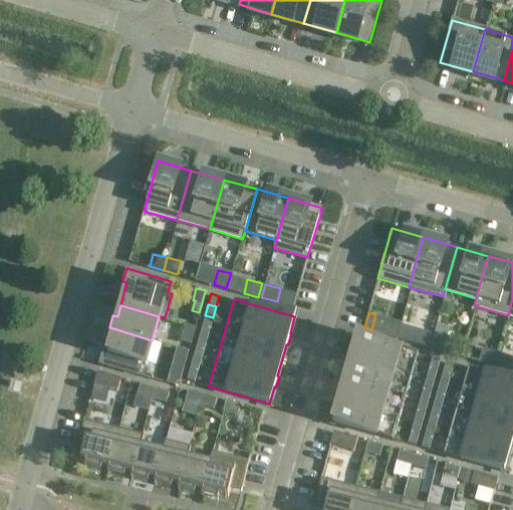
[(205,315),(202,325),(210,327),(213,317),(205,315)]
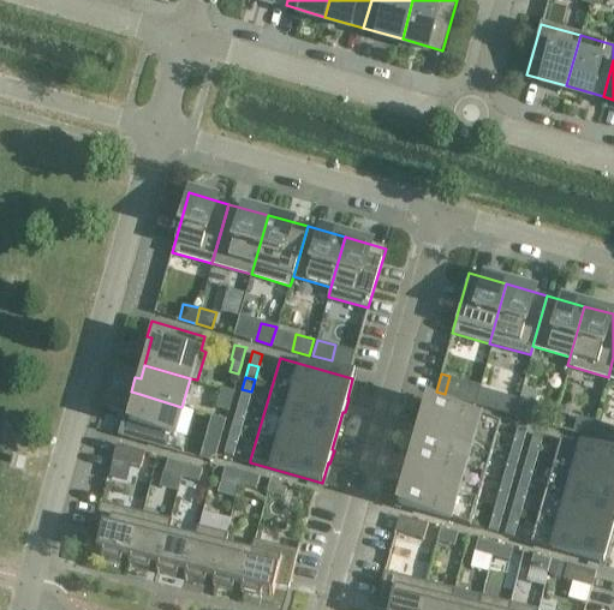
[(216,406),(228,410),(233,390),(222,387),(216,406)]
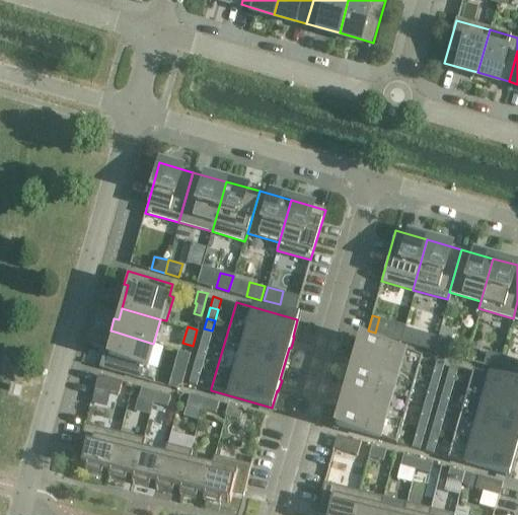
[(204,328),(201,340),(209,342),(212,330),(204,328)]
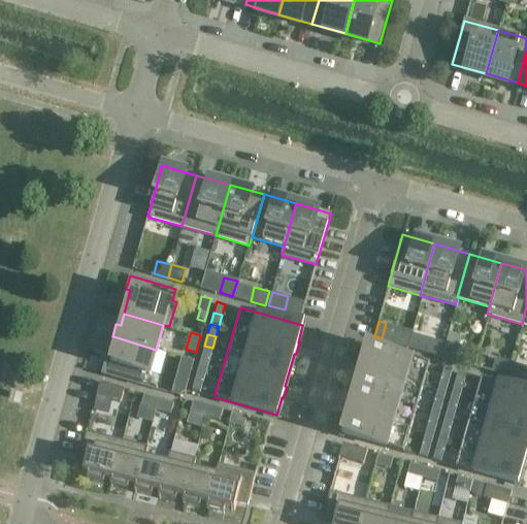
[(102,371),(141,383),(144,371),(150,373),(156,350),(117,337),(110,360),(106,358),(102,371)]
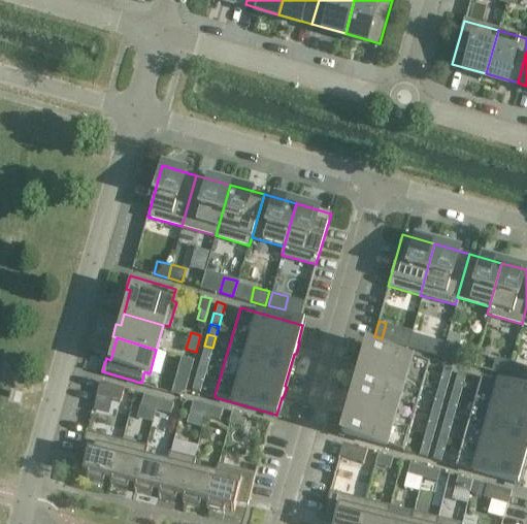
[(434,338),(430,353),(439,356),(443,340),(434,338)]
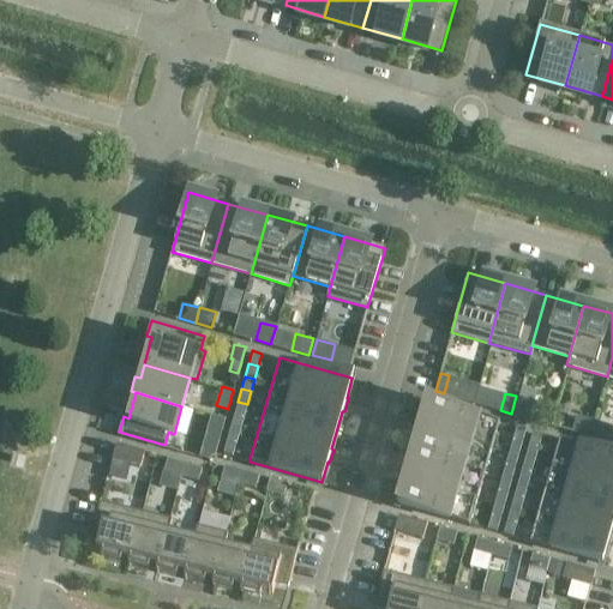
[(520,395),(515,414),(530,418),(535,399),(520,395)]
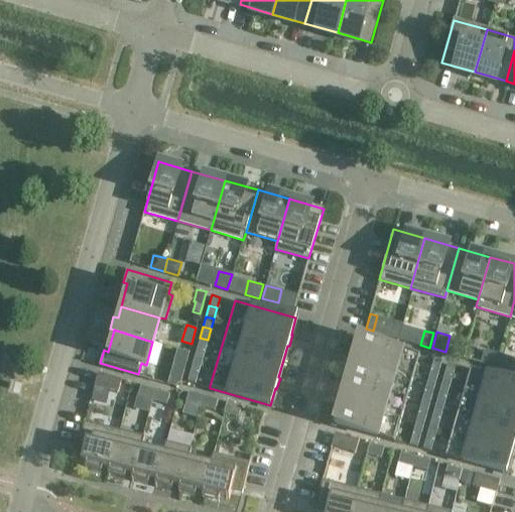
[(338,406),(333,423),(394,440),(419,353),(358,336),(353,353),(352,352),(349,363),(350,364),(341,395),(340,395),(337,406),(338,406)]
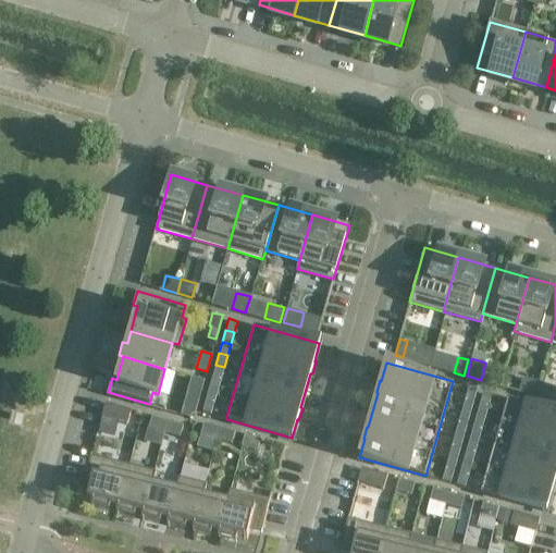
[(215,365),(212,376),(221,379),(224,367),(215,365)]
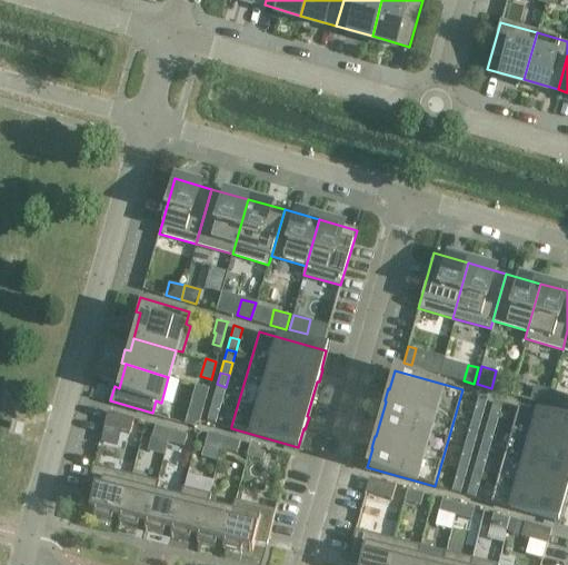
[(195,384),(192,392),(207,396),(208,388),(195,384)]
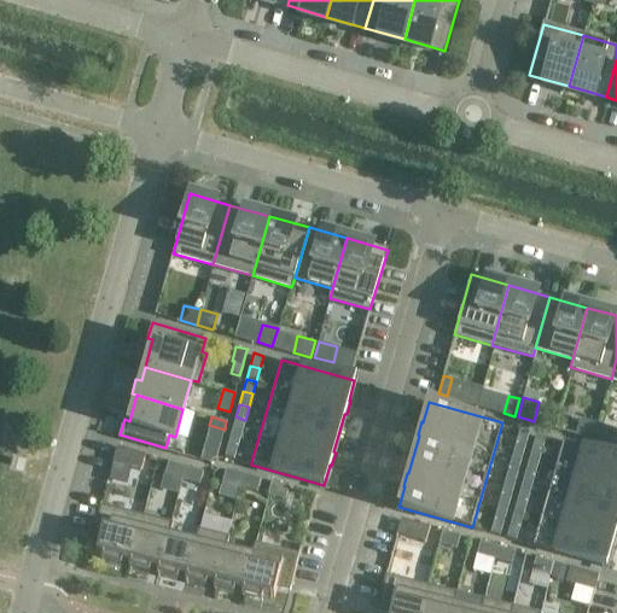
[(236,416),(232,430),(242,432),(245,420),(236,416)]
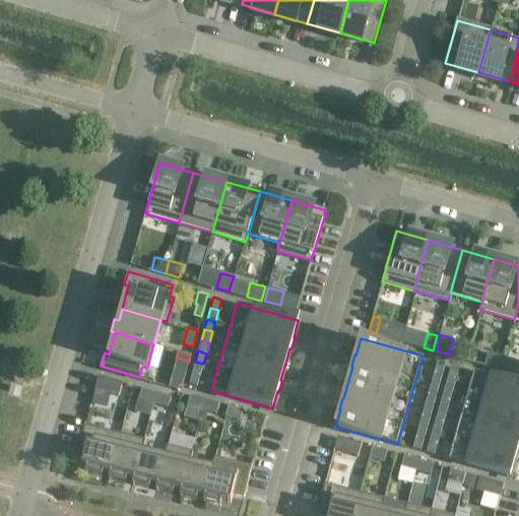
[(489,350),(484,365),(500,370),(504,356),(489,350)]
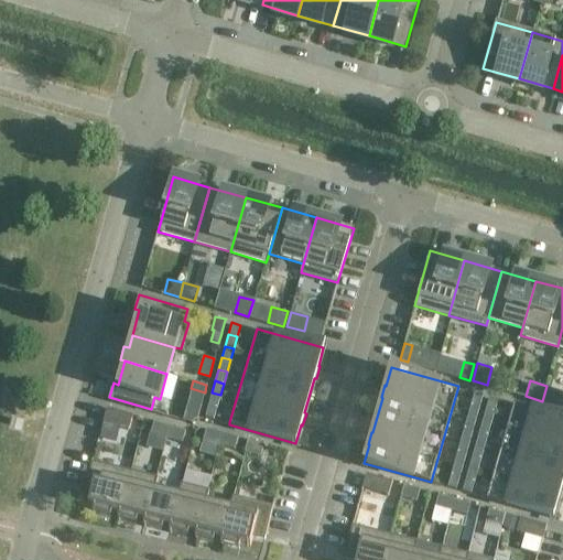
[(547,386),(542,401),(559,406),(562,395),(562,391),(547,386)]
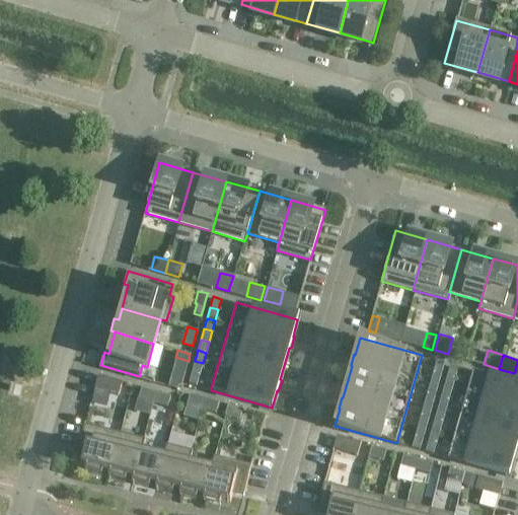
[(436,360),(433,371),(441,373),(444,363),(436,360)]
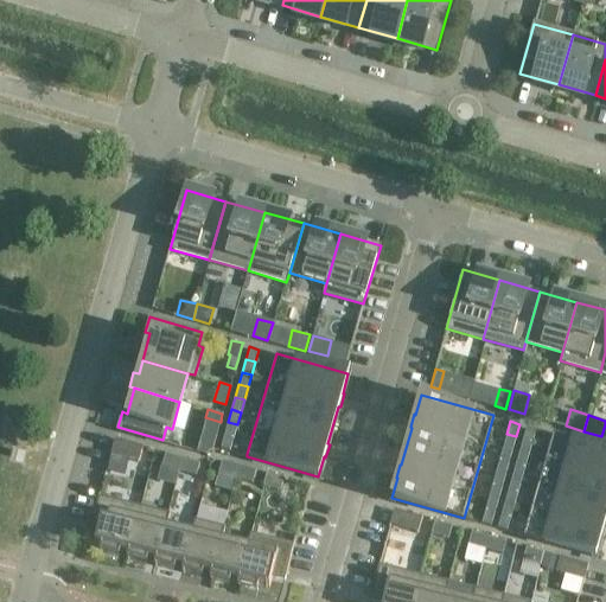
[(228,422),(224,435),(233,437),(237,424),(228,422)]
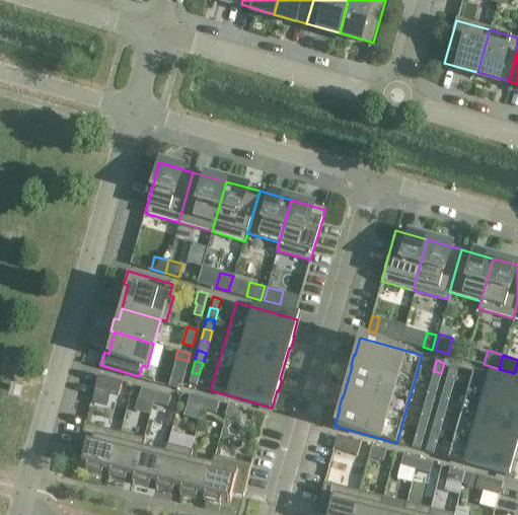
[(450,364),(447,375),(454,377),(457,366),(450,364)]
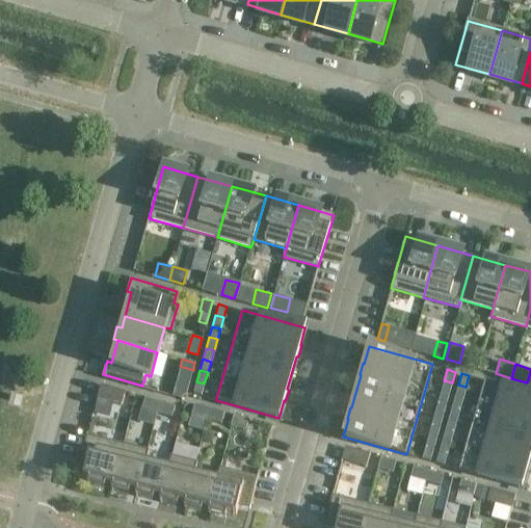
[(530,392),(484,378),(459,469),(458,469),(522,487),(527,470),(528,470),(530,463),(530,458),(530,392)]
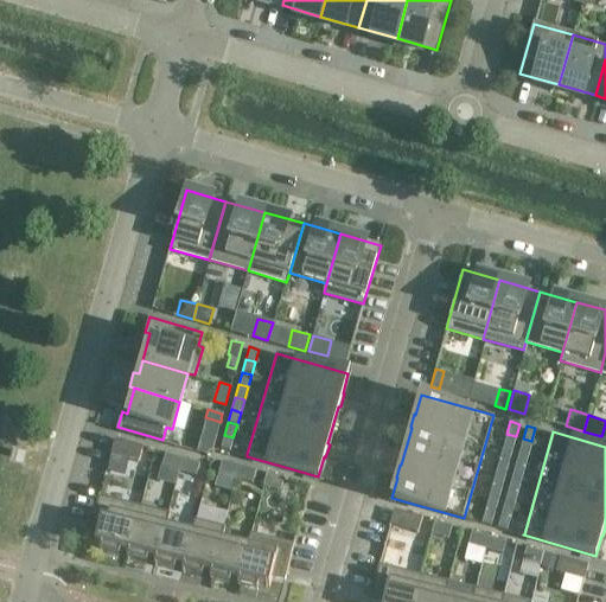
[(506,434),(503,447),(512,449),(516,436),(506,434)]
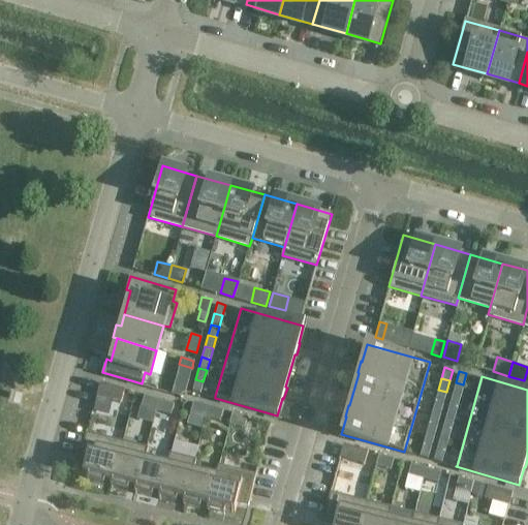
[(192,390),(199,392),(203,381),(195,379),(192,390)]
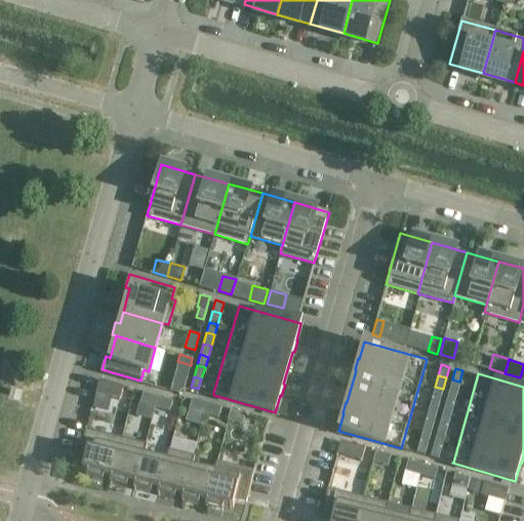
[(98,378),(95,391),(120,398),(131,401),(134,389),(98,378)]
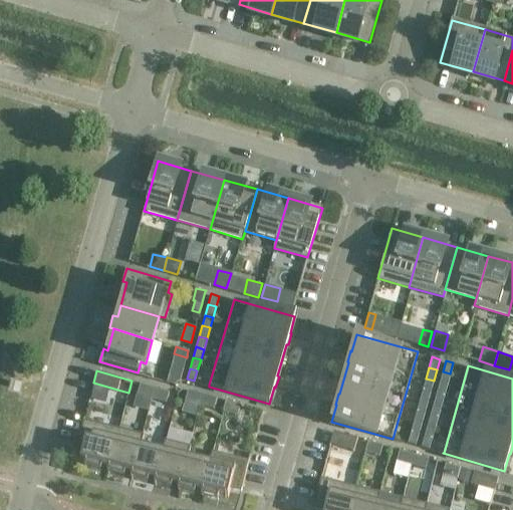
[(168,375),(166,381),(174,384),(180,380),(181,377),(182,372),(176,370),(168,375)]
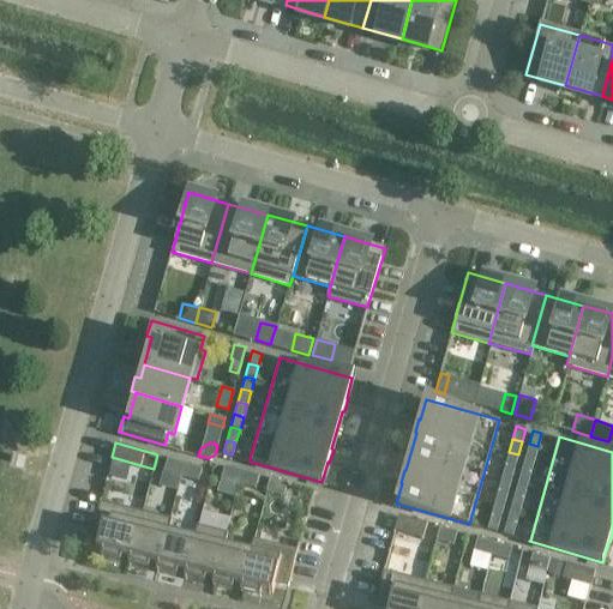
[(529,444),(526,456),(534,459),(538,446),(529,444)]
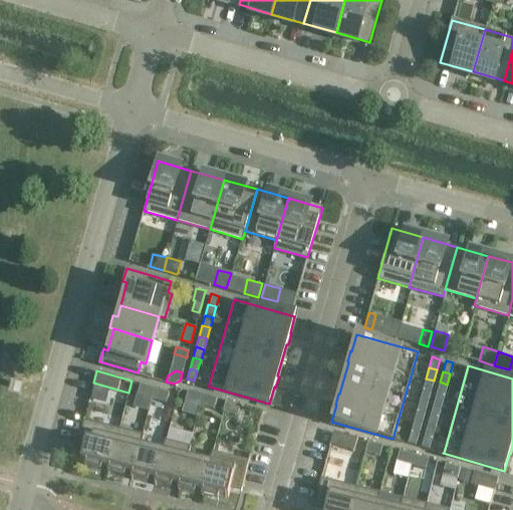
[(426,378),(423,389),(431,391),(434,380),(426,378)]
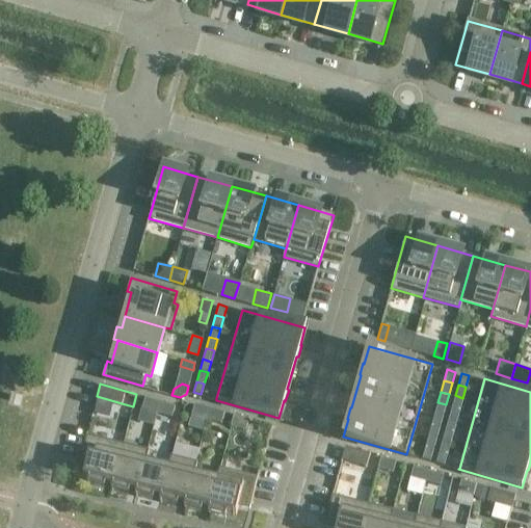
[(455,395),(452,406),(459,408),(462,398),(455,395)]
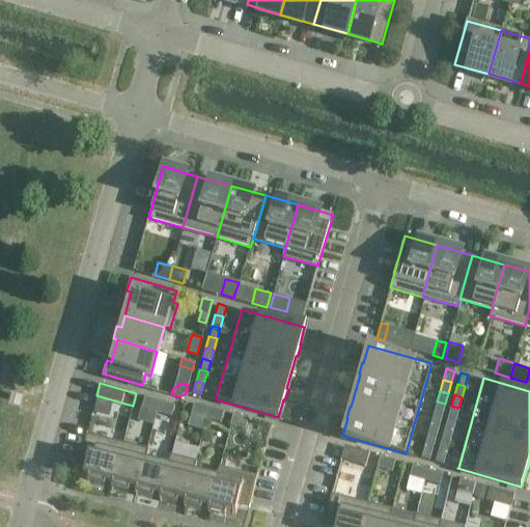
[(142,407),(156,411),(159,399),(145,395),(142,407)]
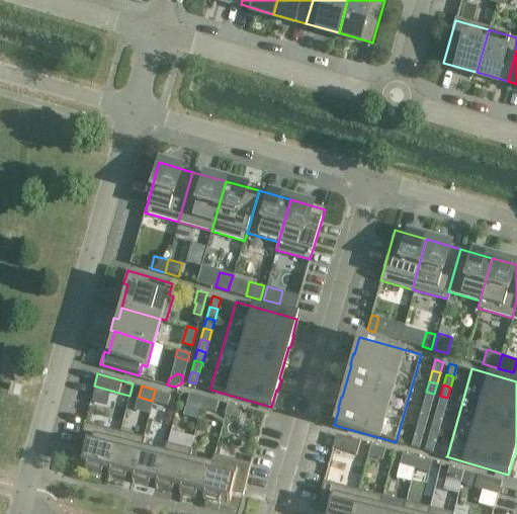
[(155,390),(152,401),(168,405),(171,394),(155,390)]
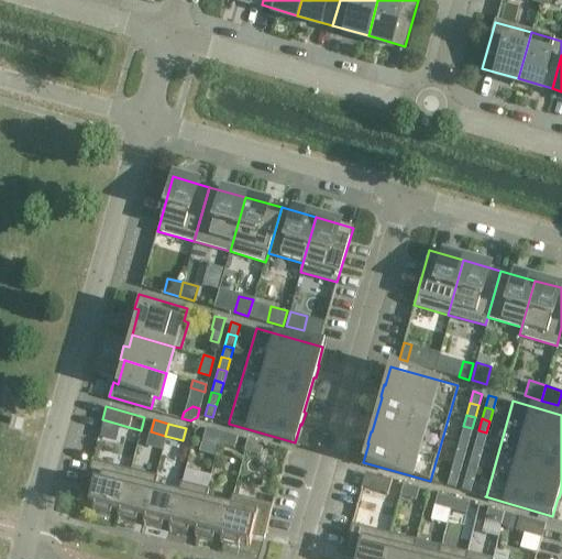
[(204,438),(218,442),(220,430),(206,426),(204,438)]
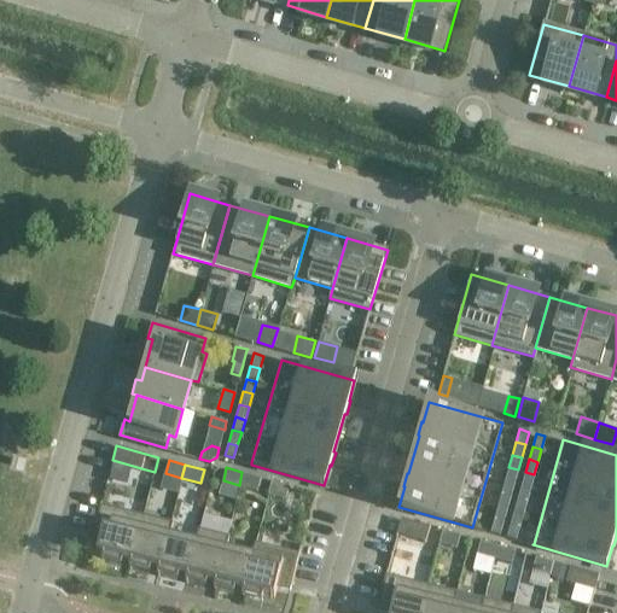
[(508,467),(505,480),(514,483),(518,470),(508,467)]
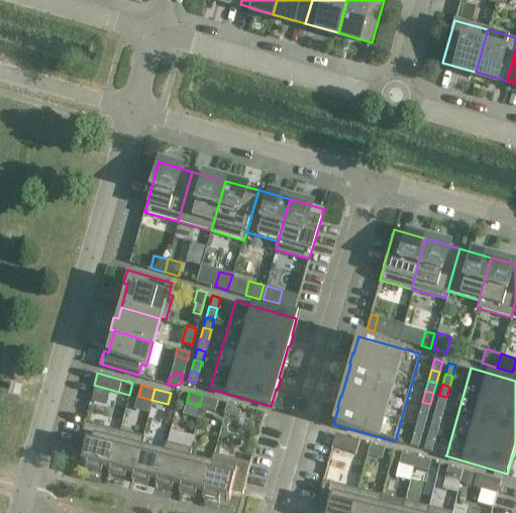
[(202,395),(200,406),(216,410),(218,399),(202,395)]
